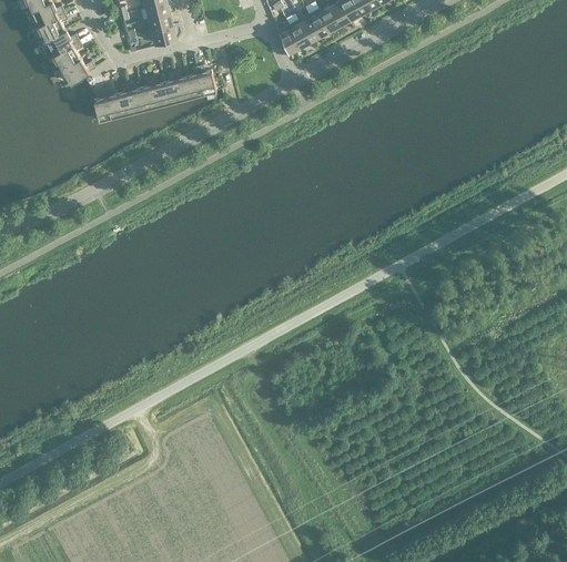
[(26,0),(31,13),(51,4),(48,0),(26,0)]
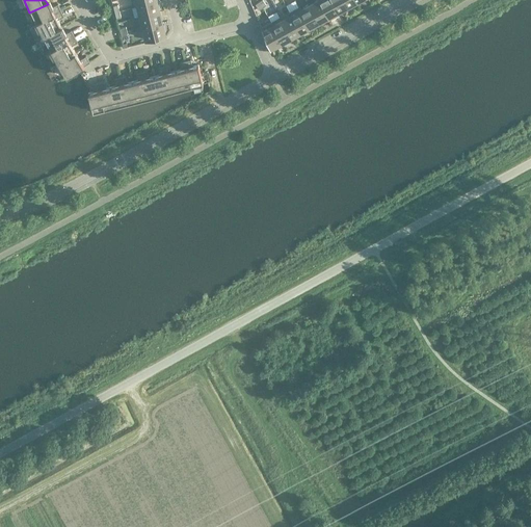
[(156,6),(154,0),(136,0),(134,0),(137,11),(156,6)]
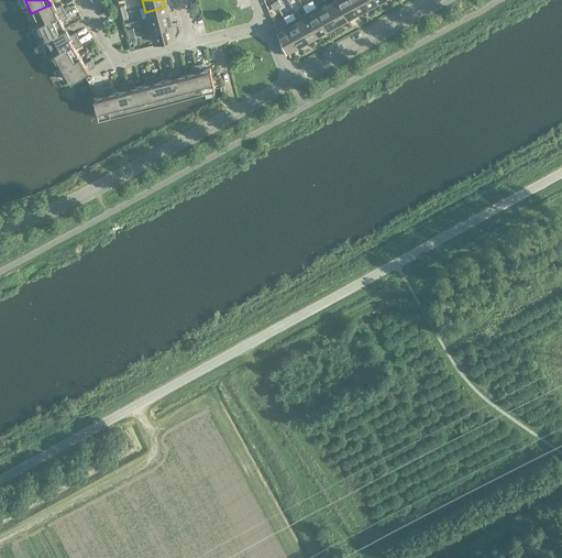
[(356,18),(346,0),(337,0),(334,2),(337,6),(346,23),(356,18)]
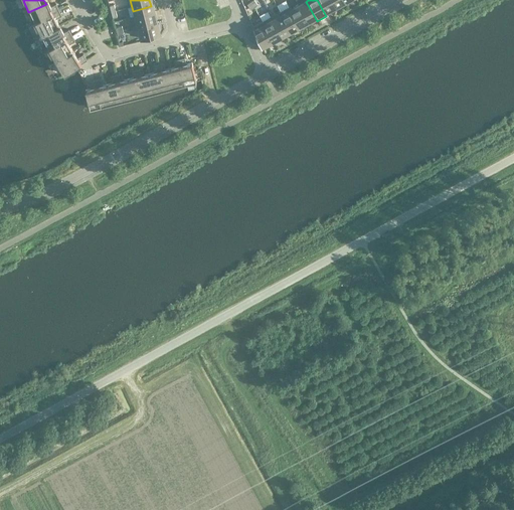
[(317,0),(326,16),(335,11),(329,0),(317,0)]
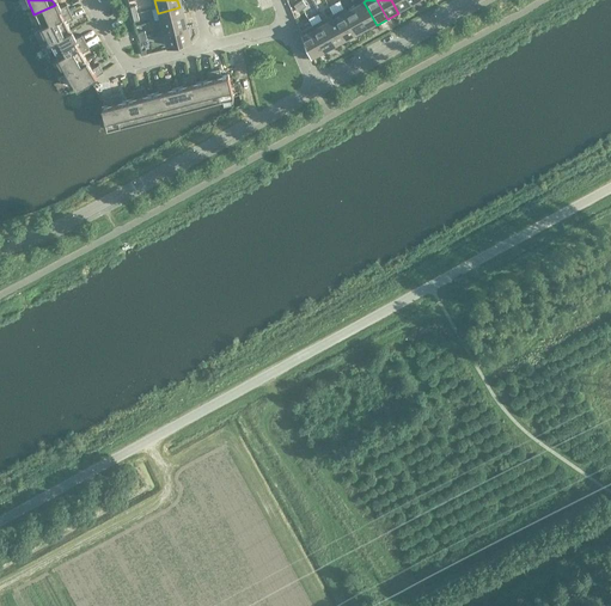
[(404,0),(391,0),(398,13),(409,7),(404,0)]
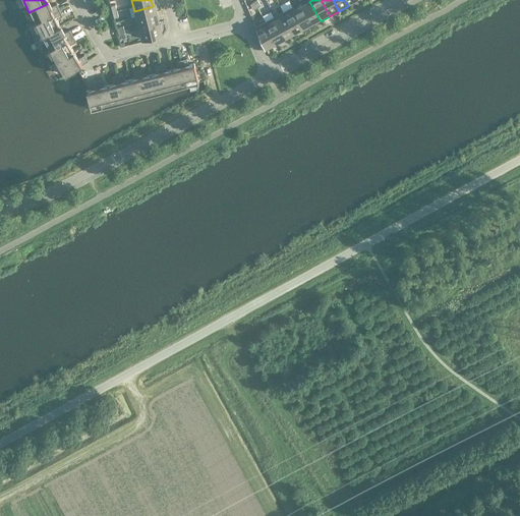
[(50,11),(47,4),(29,12),(36,26),(59,14),(56,8),(50,11)]
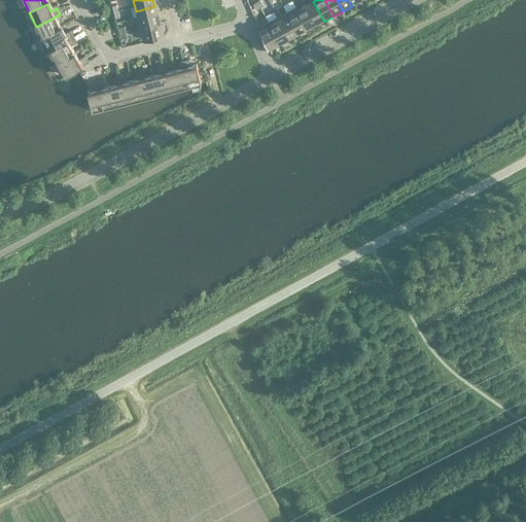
[(315,5),(306,9),(315,27),(324,22),(315,5)]
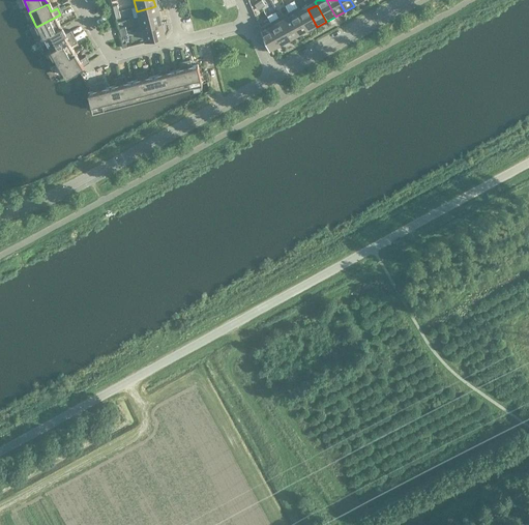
[(158,17),(155,6),(137,11),(139,21),(139,22),(158,17)]
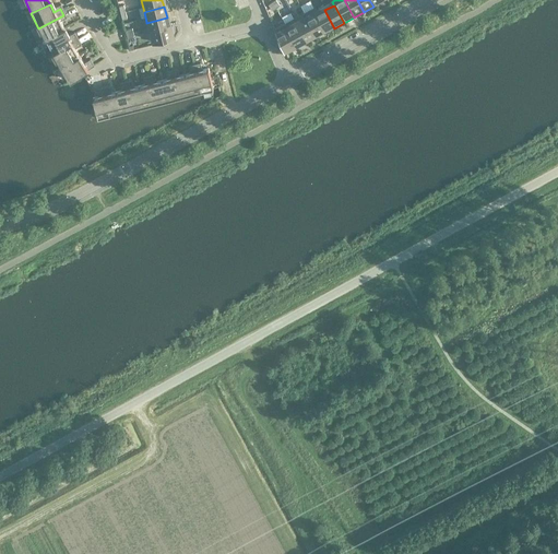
[(324,10),(316,15),(315,15),(324,34),(334,28),(324,10)]
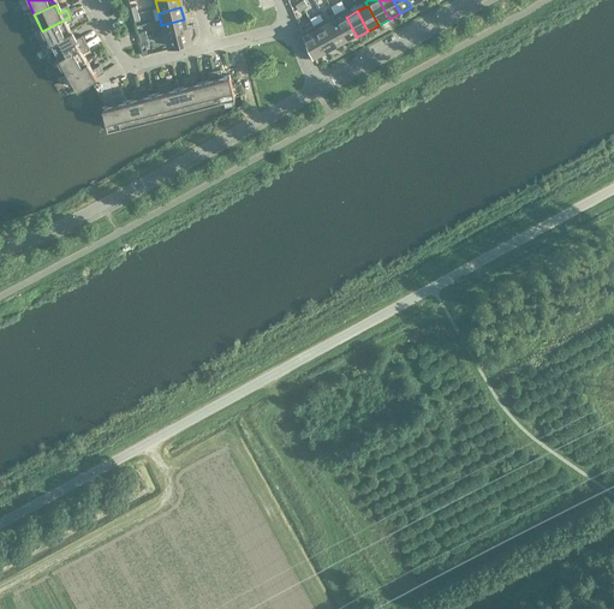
[(345,13),(334,19),(346,43),(357,37),(346,17),(347,17),(345,13)]
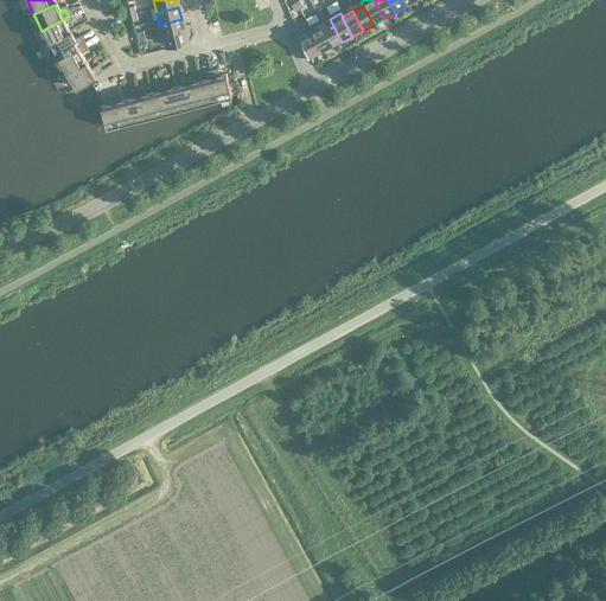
[(72,24),(69,17),(42,31),(49,46),(69,36),(65,27),(72,24)]
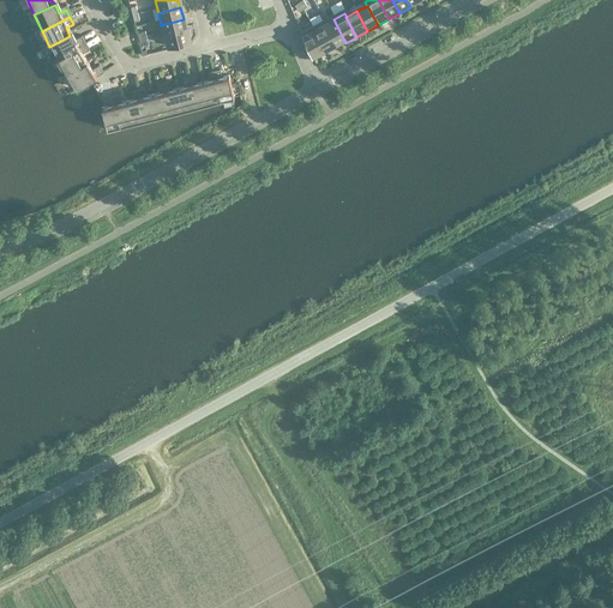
[(186,31),(184,19),(161,25),(161,24),(157,25),(161,38),(164,37),(186,31)]
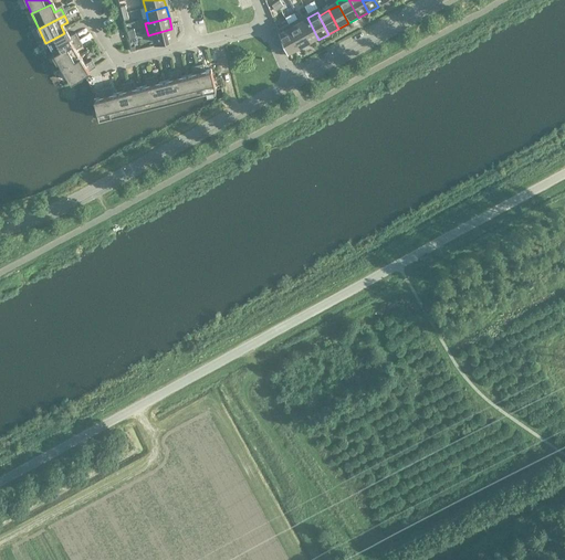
[(318,40),(307,18),(297,23),(309,44),(318,40)]
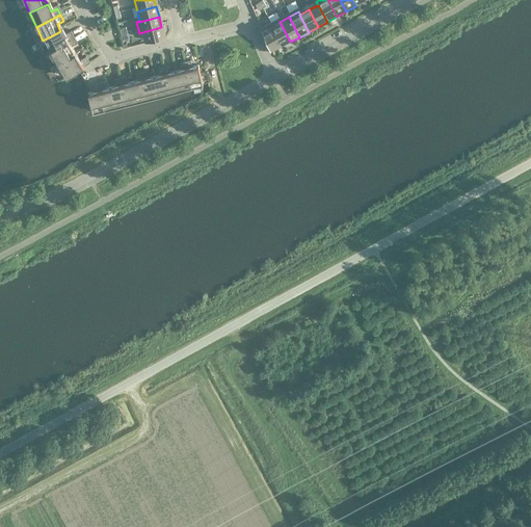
[(290,42),(280,22),(270,27),(281,47),(290,42)]
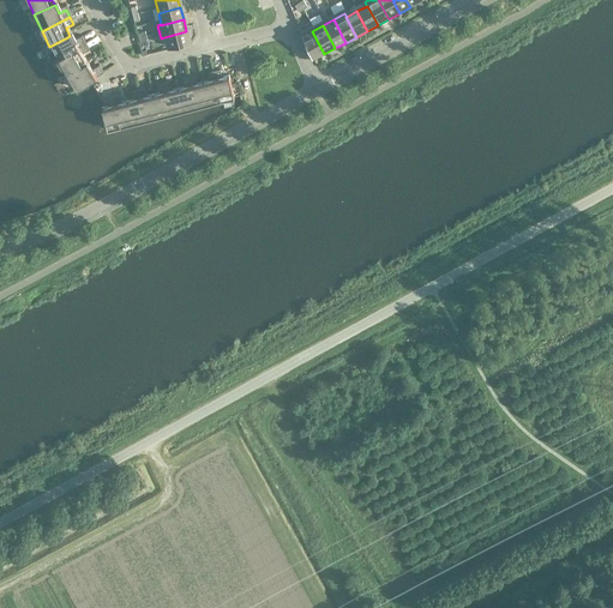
[(190,47),(186,31),(164,37),(168,53),(169,52),(168,50),(188,44),(190,47)]
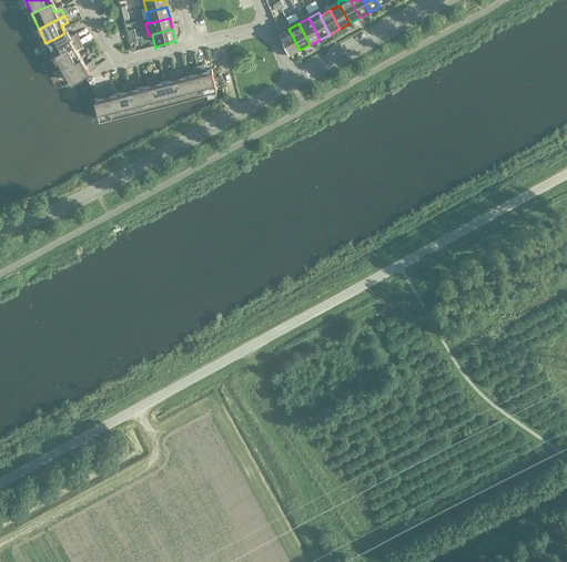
[(300,50),(289,29),(277,34),(289,59),(289,57),(300,50)]
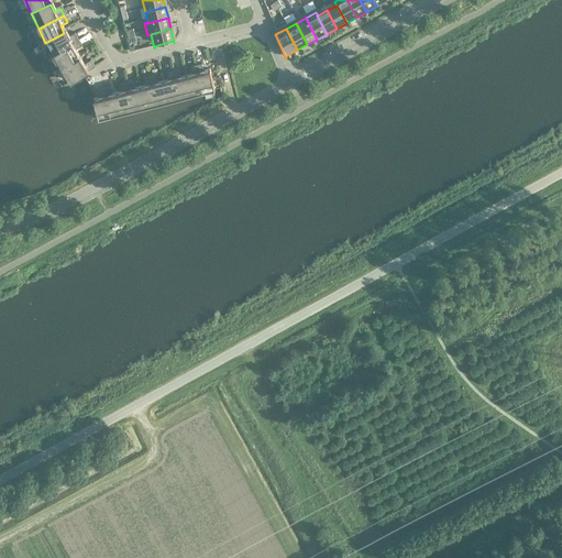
[(68,41),(64,33),(45,43),(53,57),(78,44),(75,37),(68,41)]
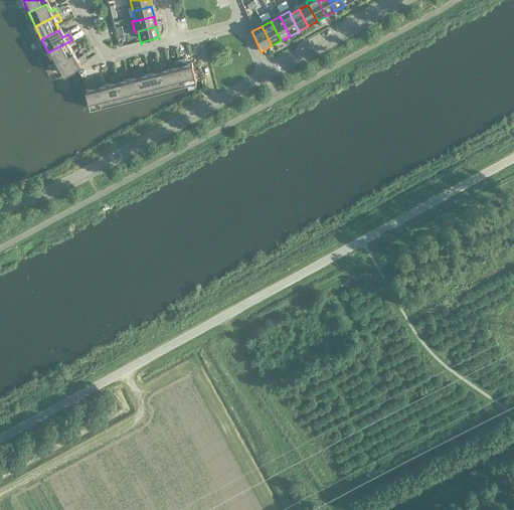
[(74,45),(71,40),(48,52),(56,65),(72,55),(68,49),(74,45)]
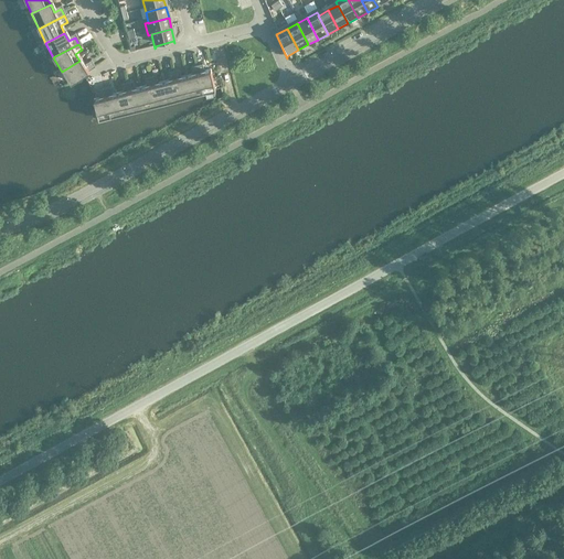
[(84,68),(80,61),(62,72),(71,86),(95,72),(91,64),(84,68)]
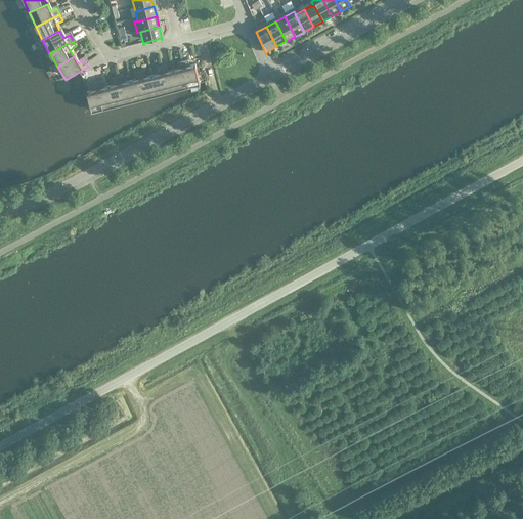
[(187,63),(181,65),(188,90),(200,87),(194,69),(188,70),(187,63)]
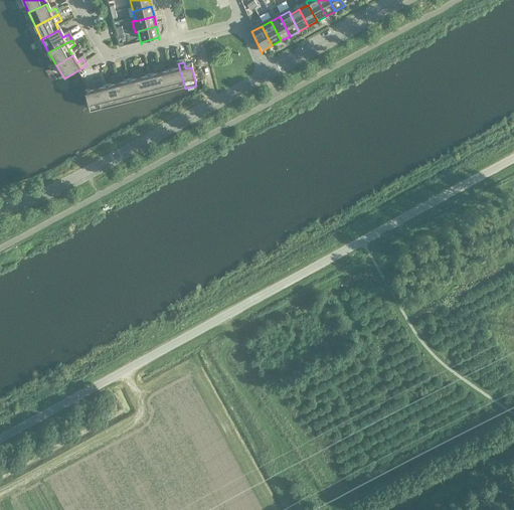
[(185,89),(178,63),(173,65),(175,71),(170,72),(174,92),(185,89)]
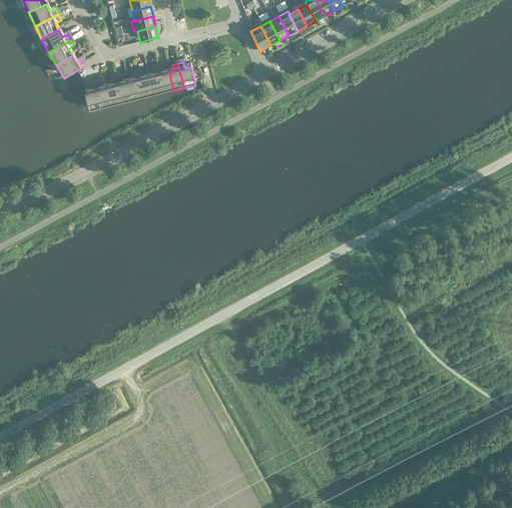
[(162,67),(156,68),(163,94),(173,91),(169,72),(163,74),(162,67)]
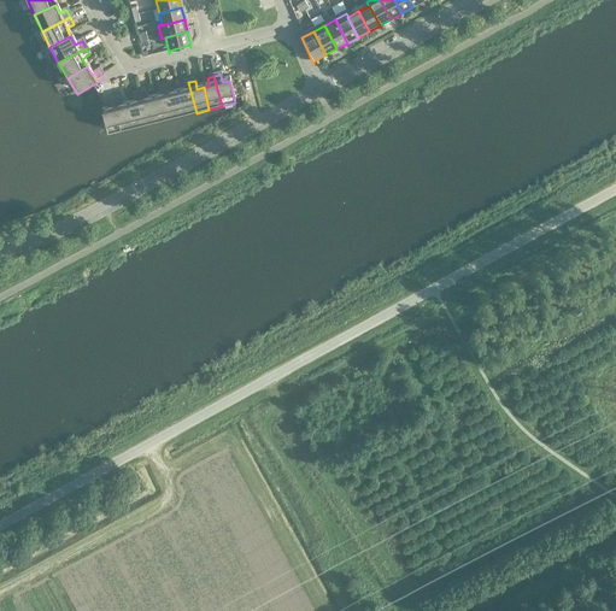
[(197,113),(188,82),(182,84),(185,92),(179,94),(183,116),(197,113)]
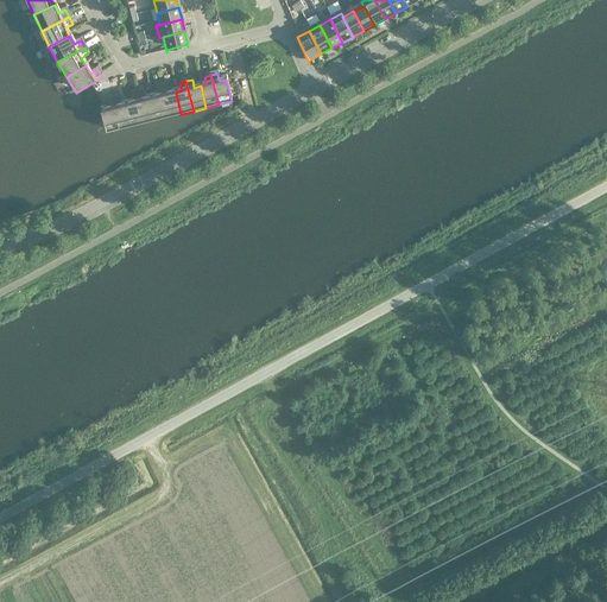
[(168,86),(160,88),(169,118),(181,114),(176,93),(169,94),(168,86)]
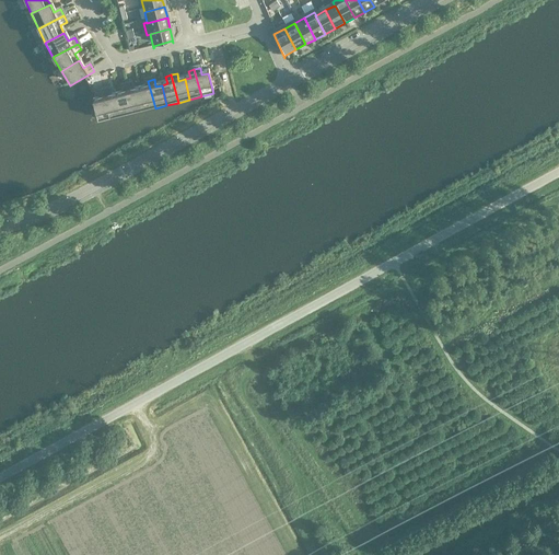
[(155,108),(148,81),(142,82),(144,90),(139,91),(143,111),(155,108)]
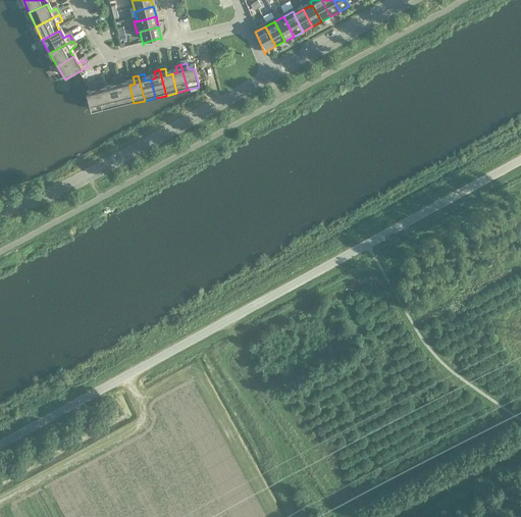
[(122,80),(117,81),(123,106),(134,103),(129,85),(123,86),(122,80)]
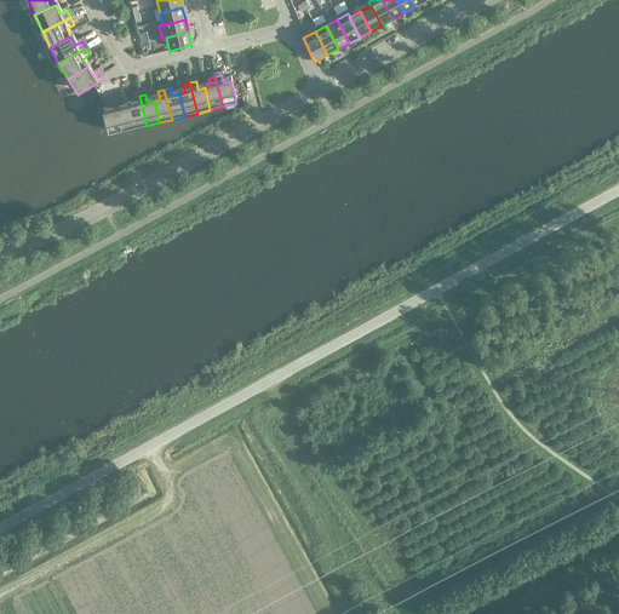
[(147,126),(139,96),(132,97),(135,105),(129,107),(133,130),(147,126)]
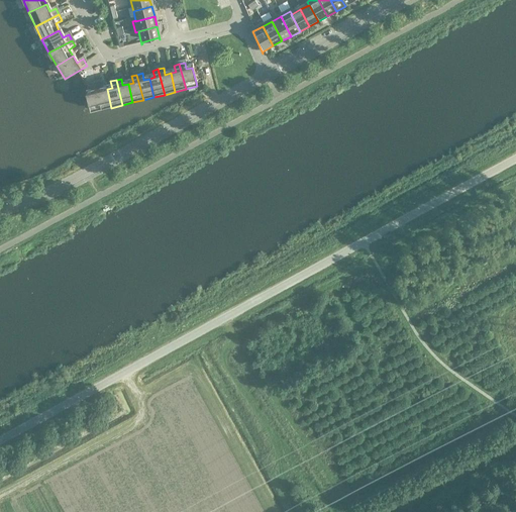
[(100,84),(95,85),(101,110),(111,108),(107,89),(102,91),(100,84)]
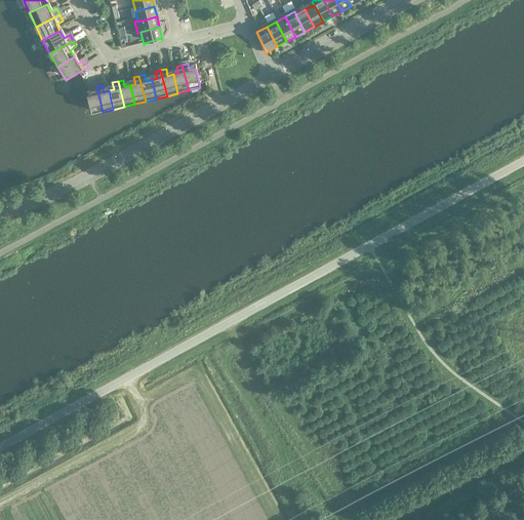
[(103,112),(96,86),(90,88),(92,94),(86,96),(91,115),(103,112)]
